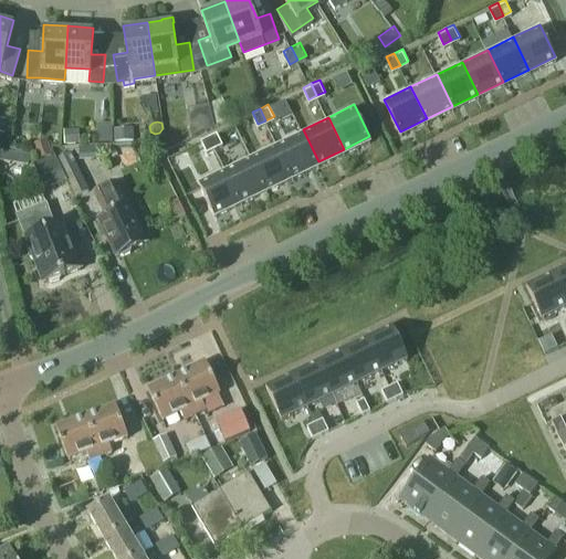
[(133,123),(114,124),(115,137),(134,136),(133,123)]
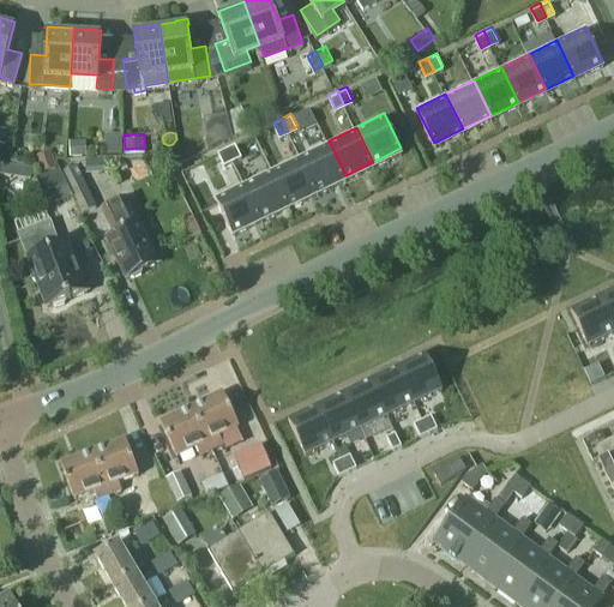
[(85,134),(68,134),(70,150),(85,150),(85,134)]
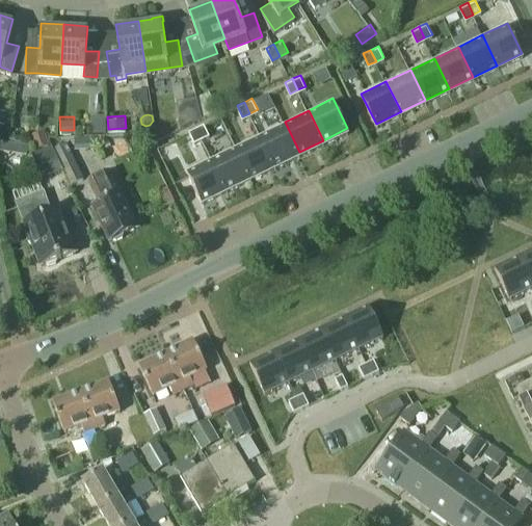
[(203,122),(195,126),(201,137),(209,133),(203,122)]
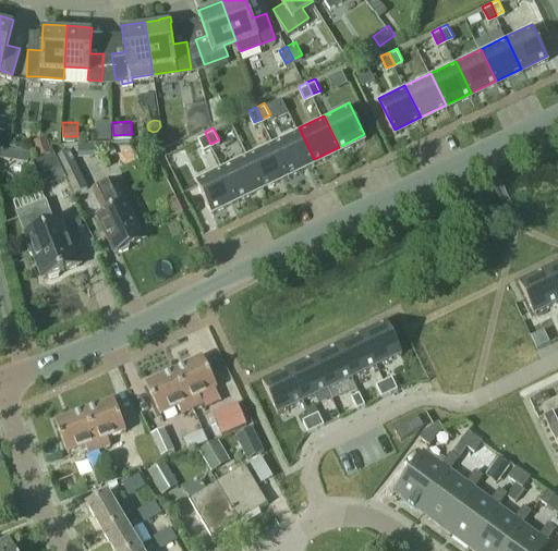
[(299,127),(274,139),(289,172),(314,159),(299,127)]
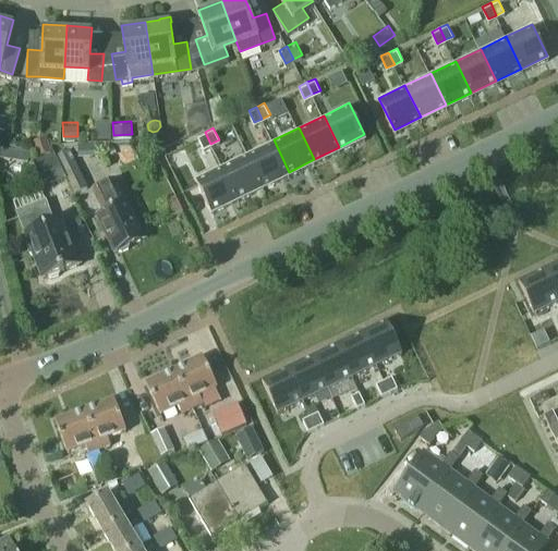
[(51,148),(45,132),(32,137),(37,152),(51,148)]
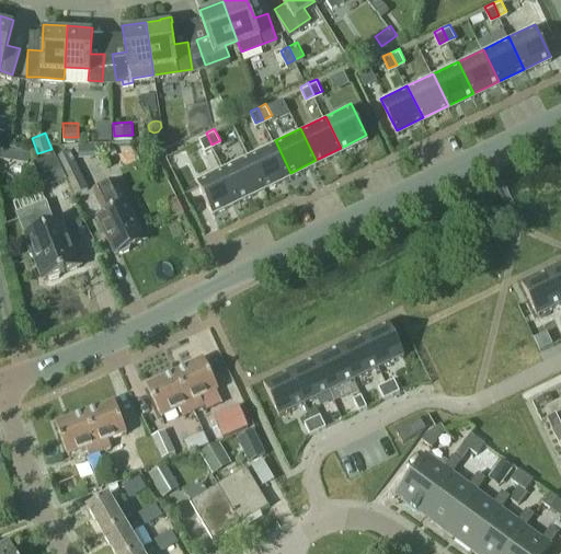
[(206,133),(198,136),(204,148),(212,145),(206,133)]
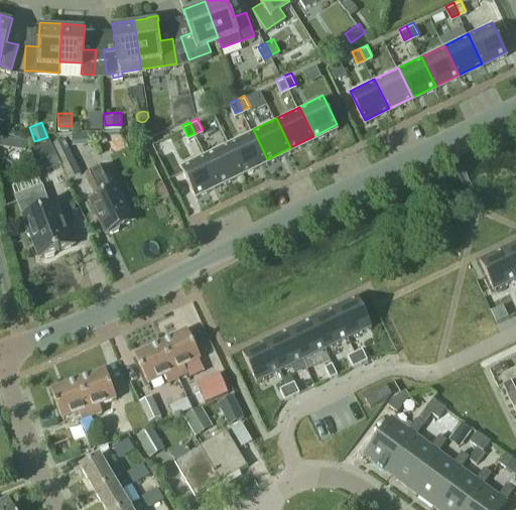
[(92,128),(72,129),(73,140),(93,139),(92,128)]
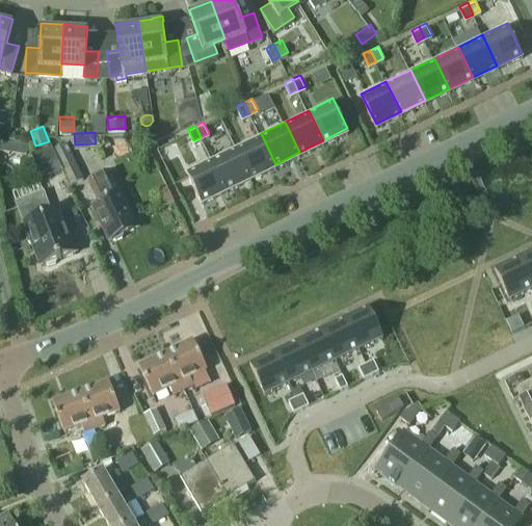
[(261,133),(236,146),(250,176),(275,164),(261,133)]
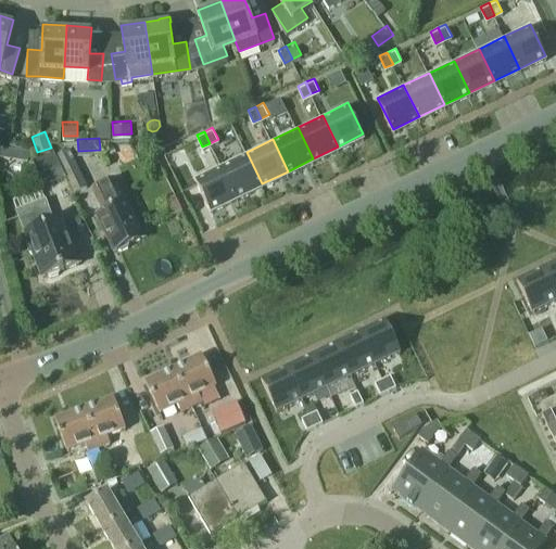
[(87,182),(70,144),(55,151),(73,189),(87,182)]
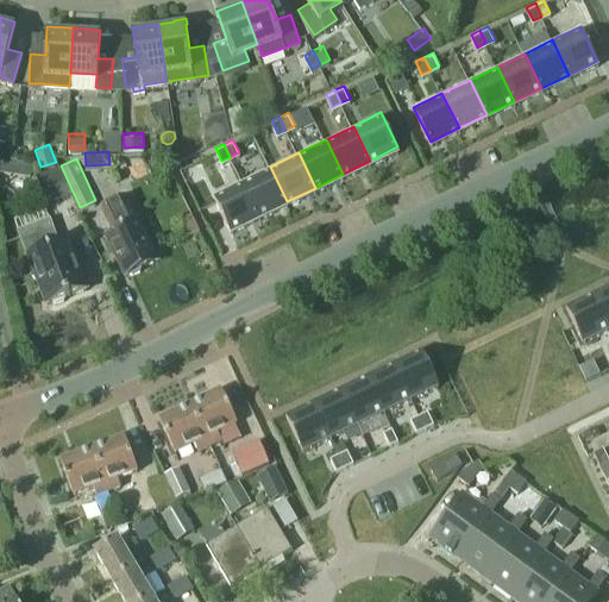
[(58,163),(36,171),(46,200),(71,190),(58,163)]
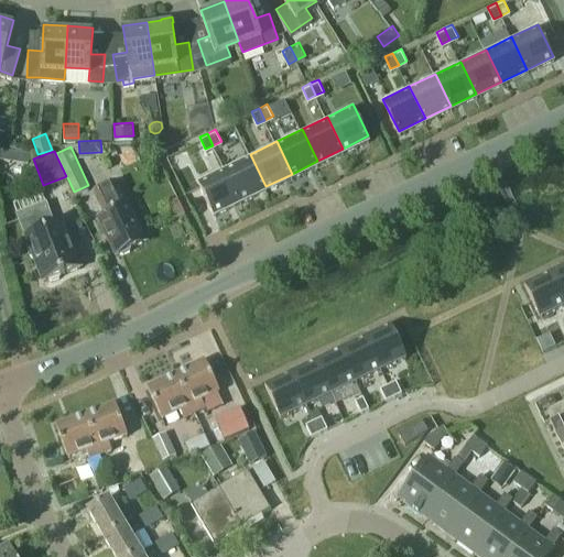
[(250,154),(225,166),(240,198),(266,186),(250,154)]
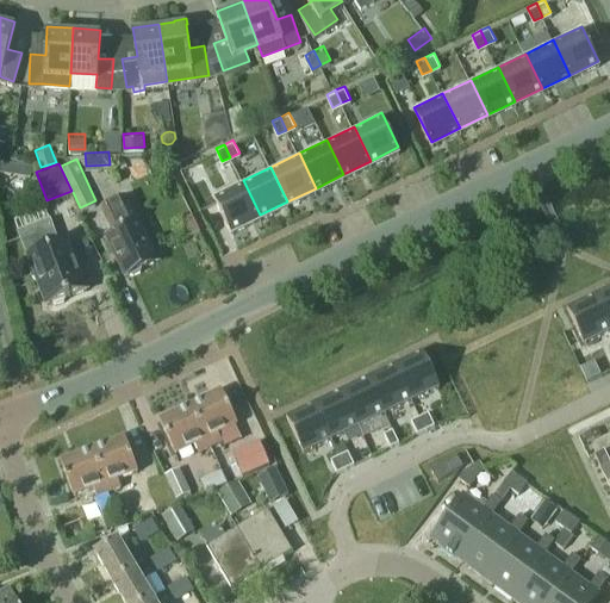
[(243,180),(216,194),(232,229),(260,215),(243,180)]
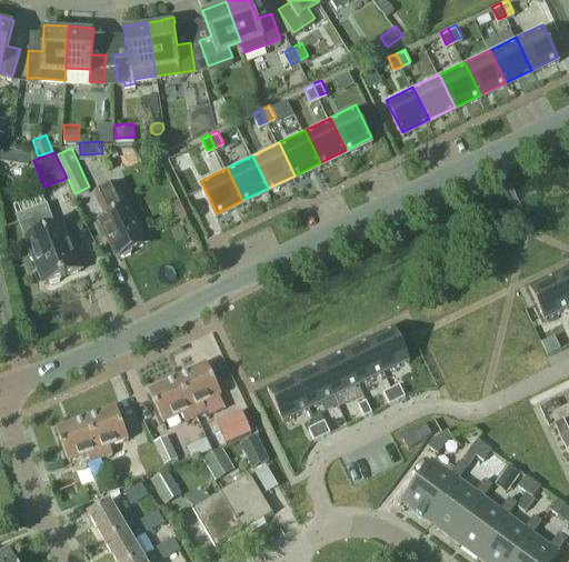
[(147,239),(118,178),(96,189),(106,211),(99,214),(117,253),(147,239)]
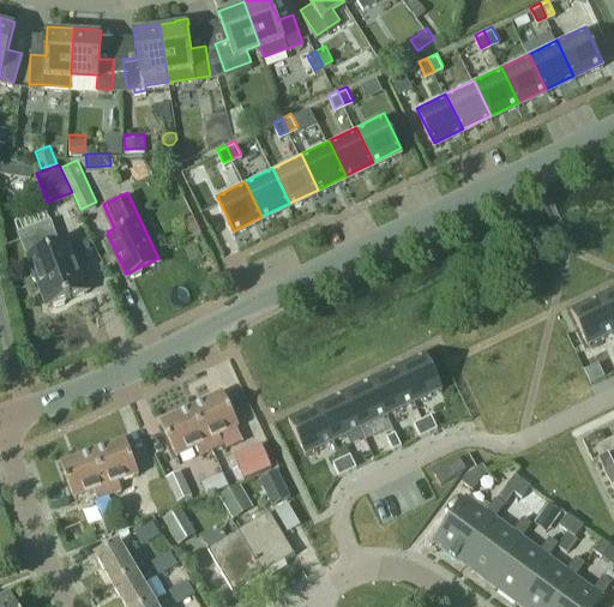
[(18,227),(26,250),(38,282),(40,281),(47,302),(53,300),(56,301),(64,298),(65,295),(86,287),(82,274),(84,272),(70,234),(59,238),(50,215),(18,227)]
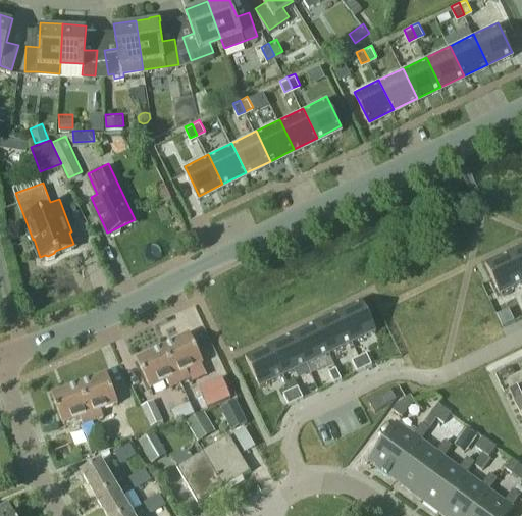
[(521,243),(506,251),(519,279),(521,277),(521,243)]
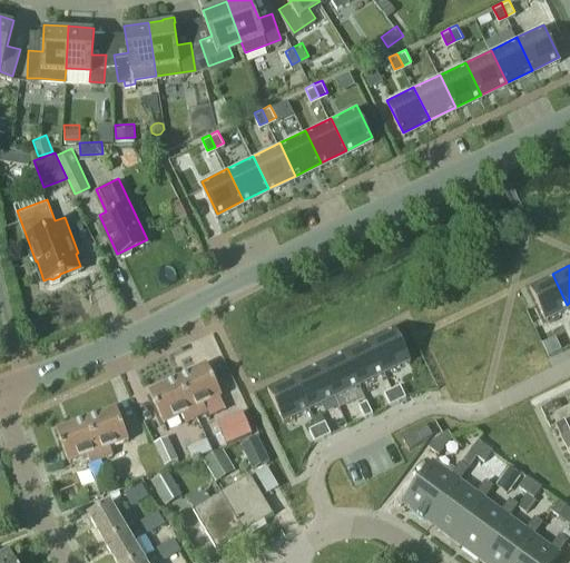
[(552,274),(527,286),(541,317),(567,305),(552,274)]
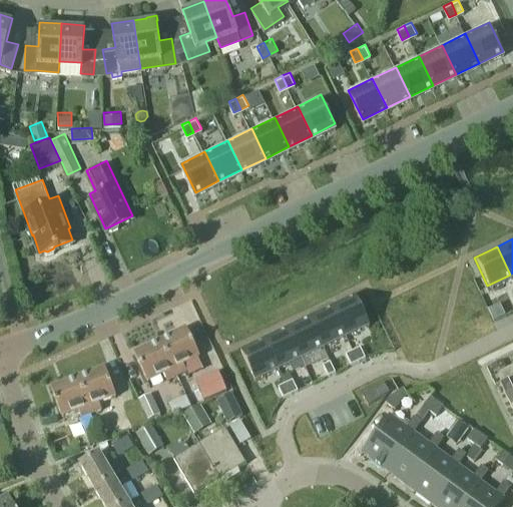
[(355,293),(331,304),(344,332),(368,320),(355,293)]
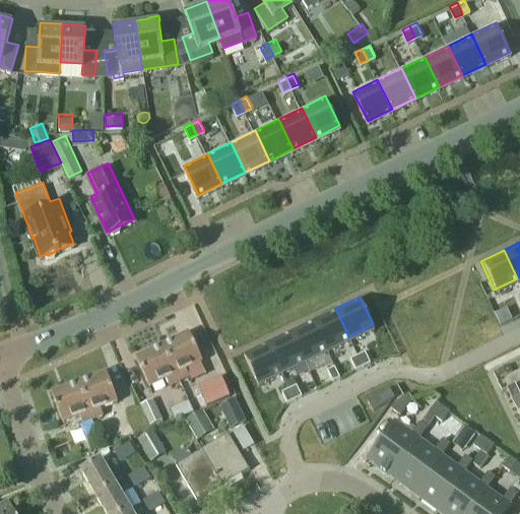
[(335,308),(313,319),(326,346),(348,336),(335,308)]
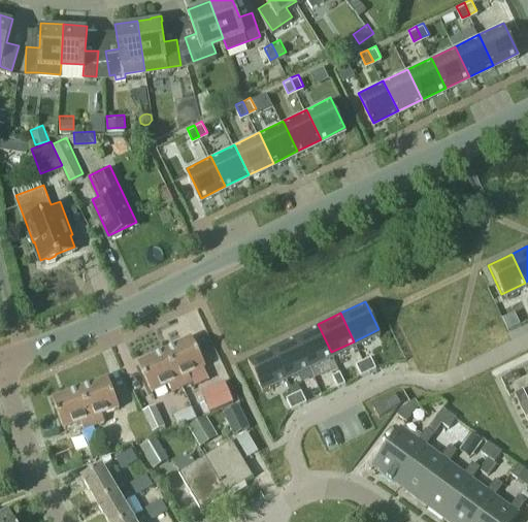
[(318,324),(294,334),(307,363),(331,352),(318,324)]
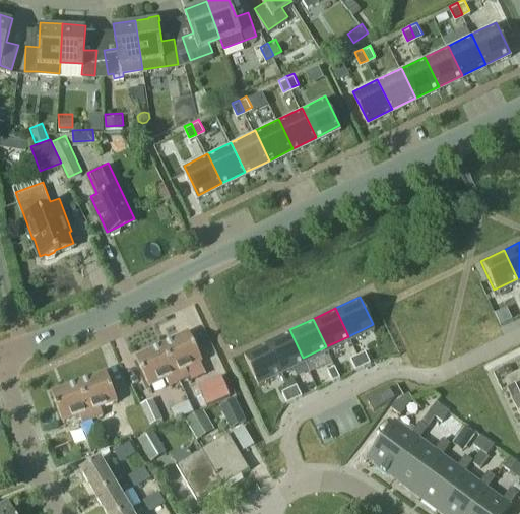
[(189,328),(163,341),(179,377),(189,373),(186,366),(202,358),(189,328)]
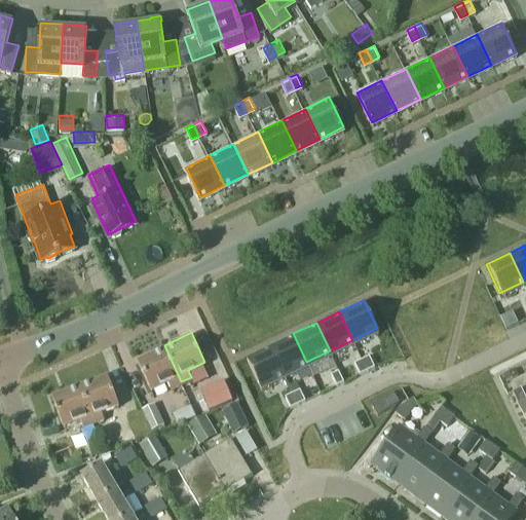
[(293,333),(270,344),(284,373),(306,362),(293,333)]
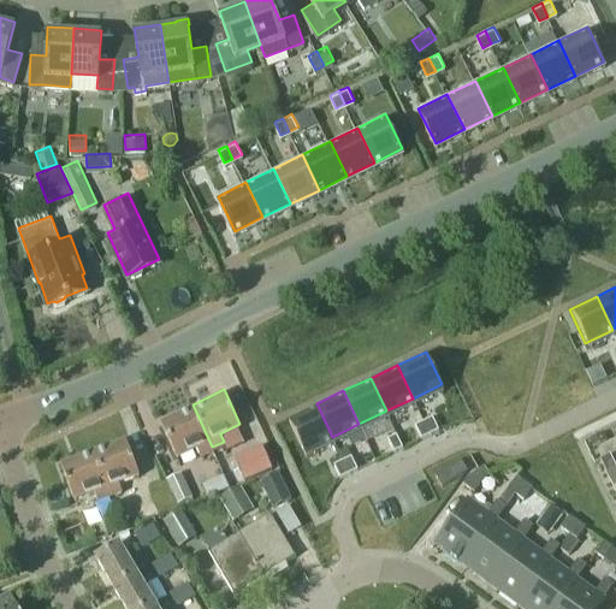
[(317,403),(288,417),(304,450),(332,437),(317,403)]
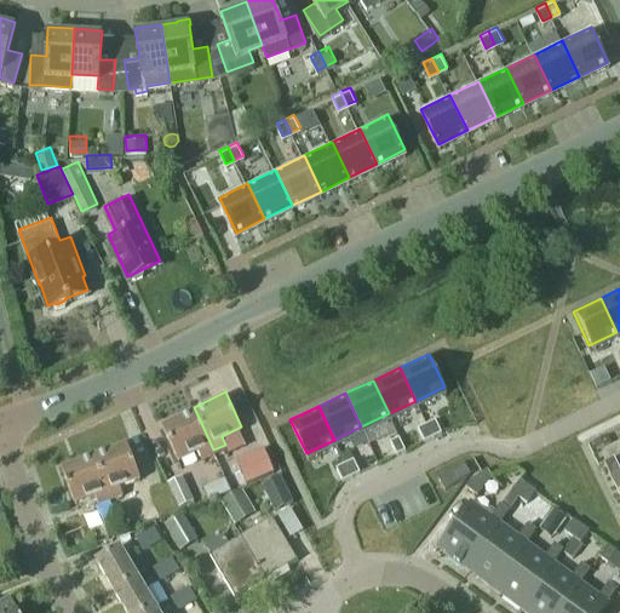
[(162,422),(178,457),(197,447),(202,456),(213,450),(194,407),(162,422)]
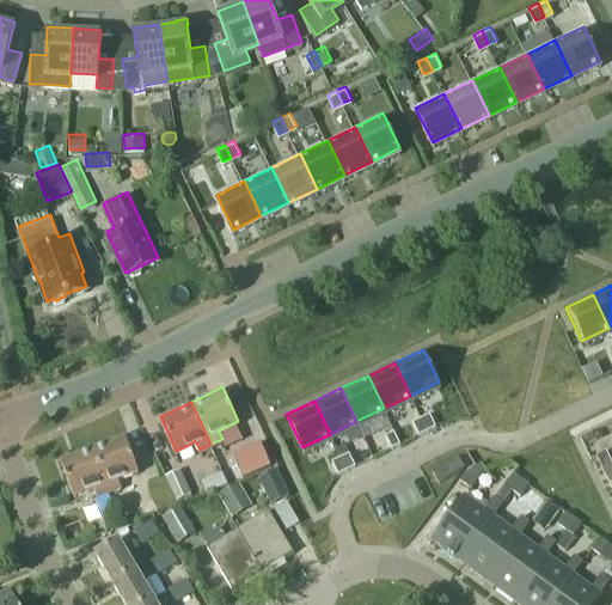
[(429,410),(421,414),(427,427),(436,423),(429,410)]
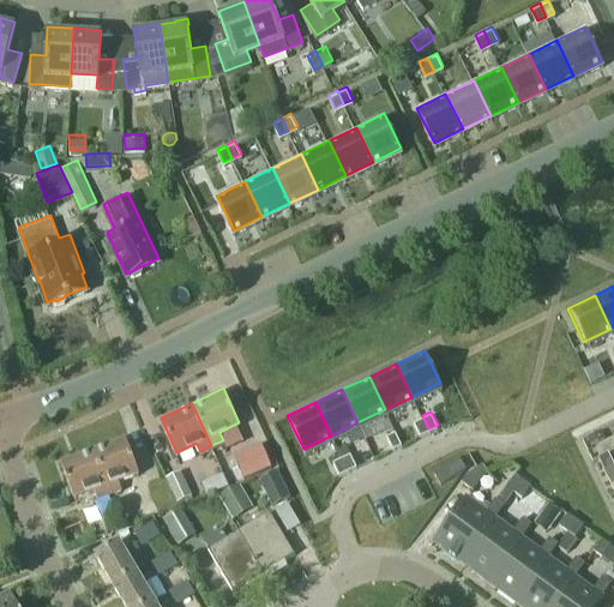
[(422,415),(414,420),(420,433),(428,428),(422,415)]
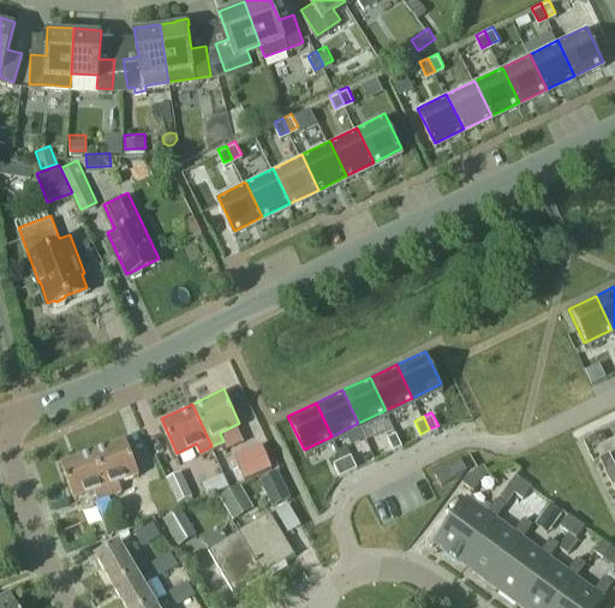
[(591,442),(605,435),(601,425),(587,431),(591,442)]
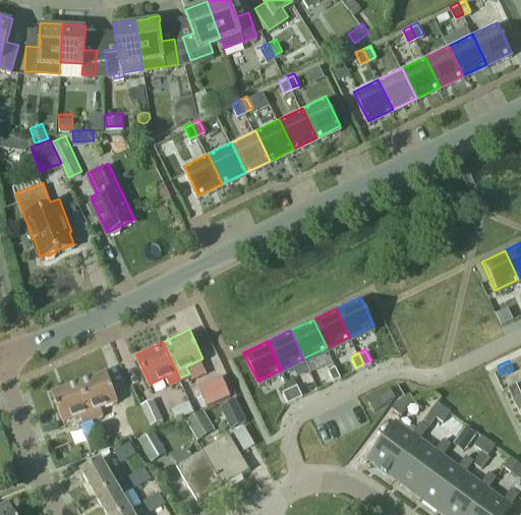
[(336,363),(328,367),(334,379),(341,375),(336,363)]
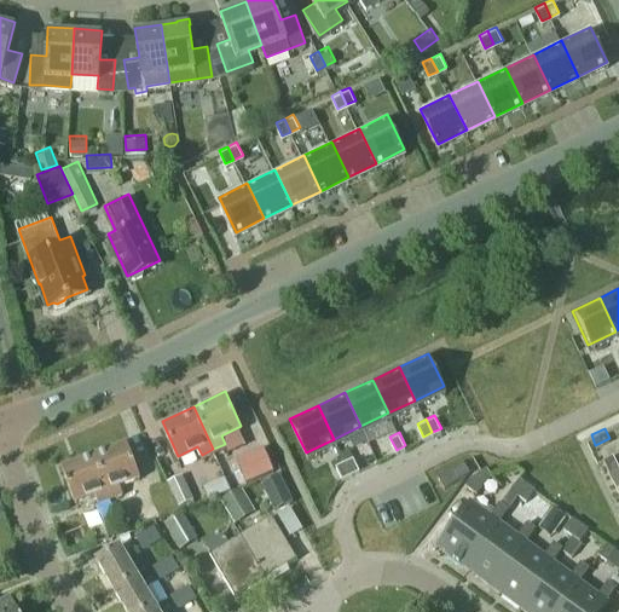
[(127,438),(93,450),(110,495),(122,490),(119,481),(139,474),(127,438)]
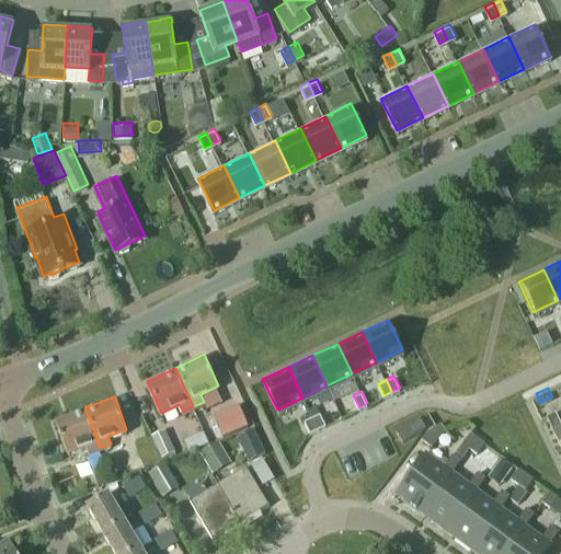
[(214,411),(222,433),(248,423),(239,400),(214,411)]
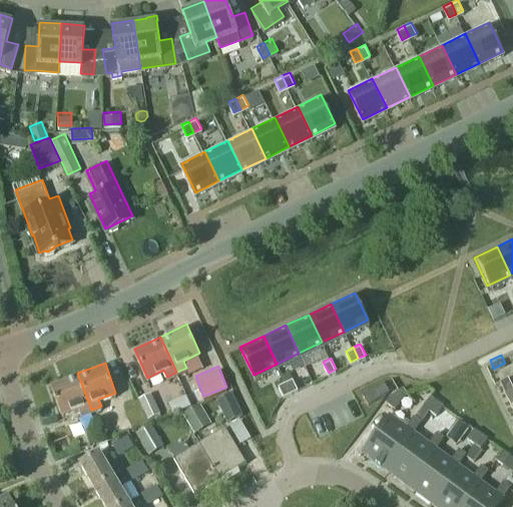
[(50,383),(61,413),(78,406),(81,414),(91,410),(77,373),(50,383)]
